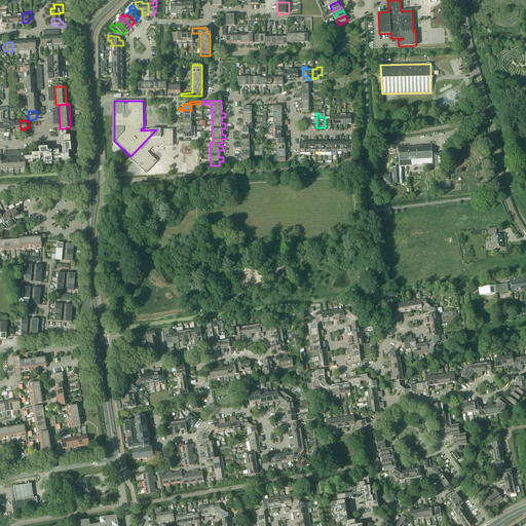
[(58,128),(58,137),(62,137),(67,136),(66,128),(60,128),(58,128)]
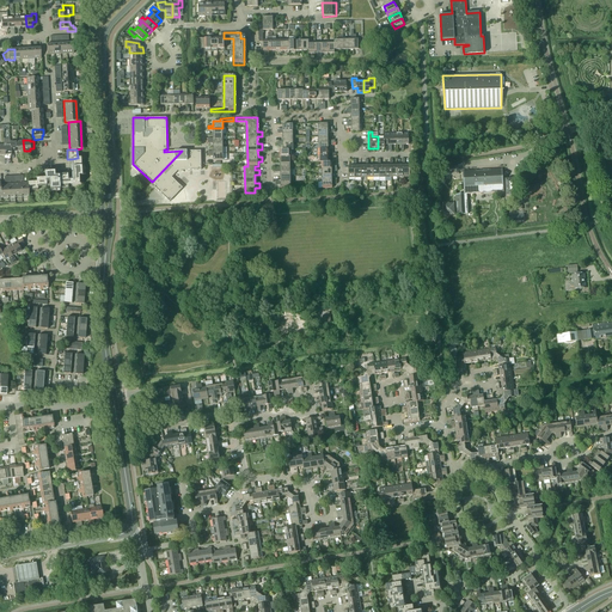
[(201,170),(201,151),(182,151),(152,182),(155,185),(154,187),(170,202),(183,188),(172,177),(179,169),(182,170),(201,170)]
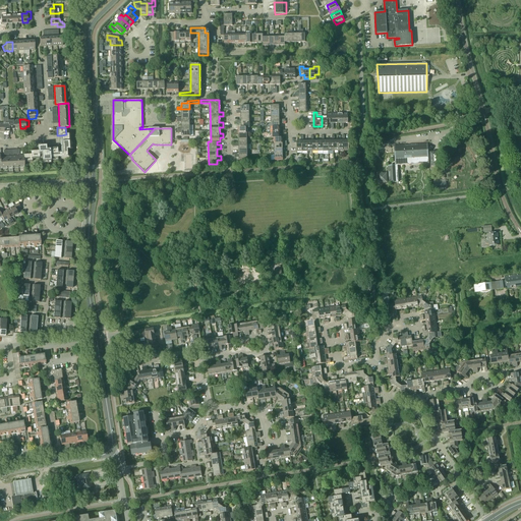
[(70,150),(69,134),(66,134),(61,135),(62,150),(63,150),(63,153),(61,154),(61,158),(68,157),(68,153),(67,153),(67,150),(70,150)]
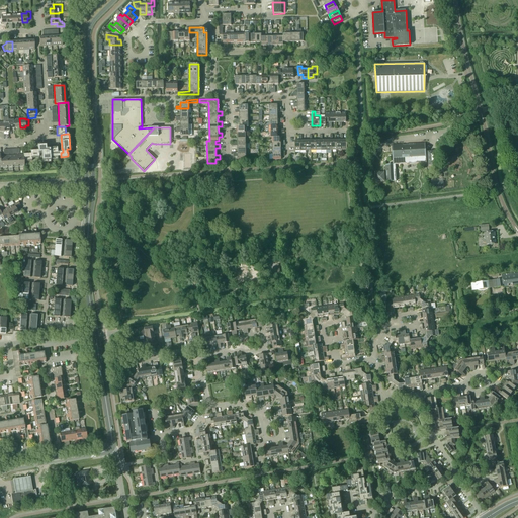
[(393,164),(385,165),(386,182),(396,182),(395,164),(426,163),(425,143),(407,144),(407,145),(404,145),(404,144),(392,145),(393,164)]
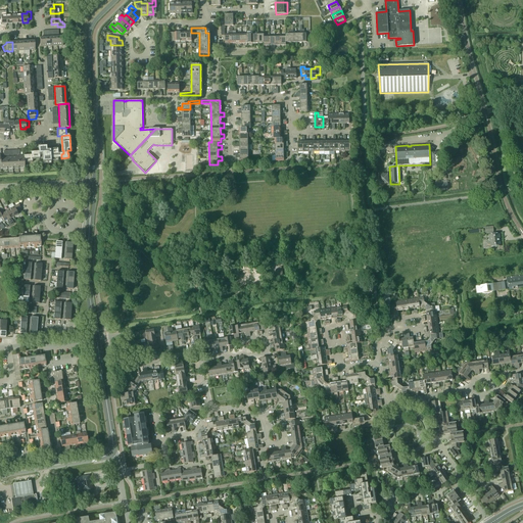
[(58,158),(57,154),(57,148),(49,148),(49,149),(46,149),(46,145),(38,146),(38,151),(39,151),(39,158),(43,158),(43,162),(51,162),(50,159),(58,159),(58,158)]
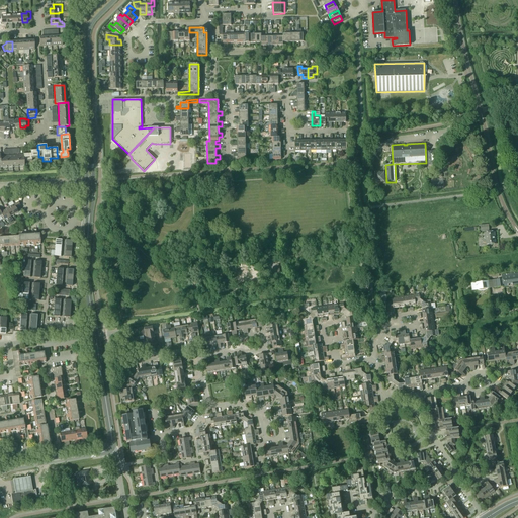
[(38,150),(37,150),(30,150),(30,153),(31,153),(31,158),(38,158),(38,157),(38,150)]
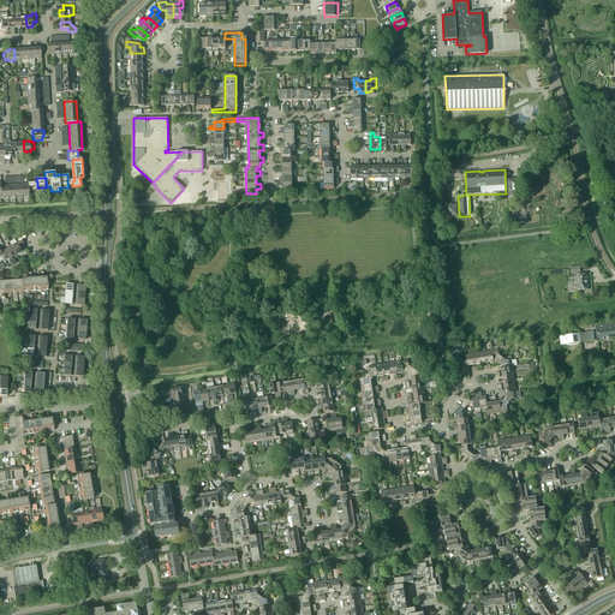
[(511,180),(508,180),(508,183),(508,192),(509,196),(512,196),(517,196),(519,196),(519,180),(511,180)]
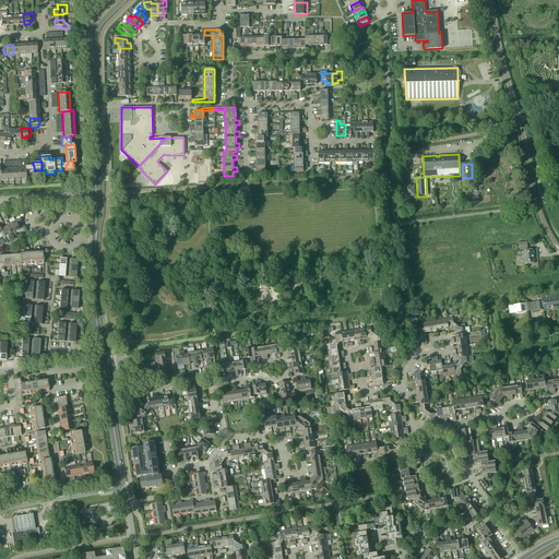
[(25,165),(25,167),(26,174),(34,174),(34,170),(34,165),(33,165),(25,165)]
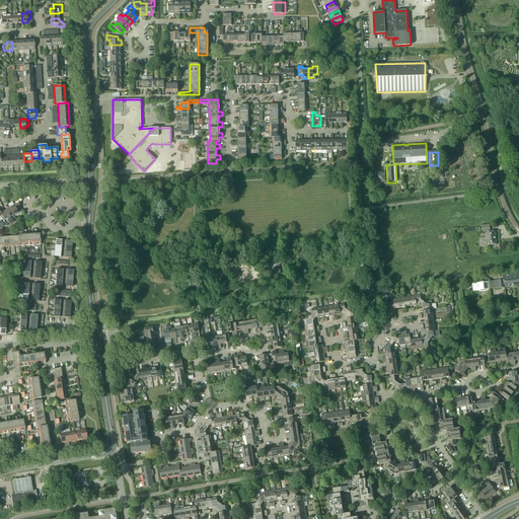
[(24,165),(24,161),(23,155),(0,156),(0,154),(0,163),(0,164),(0,166),(24,165)]
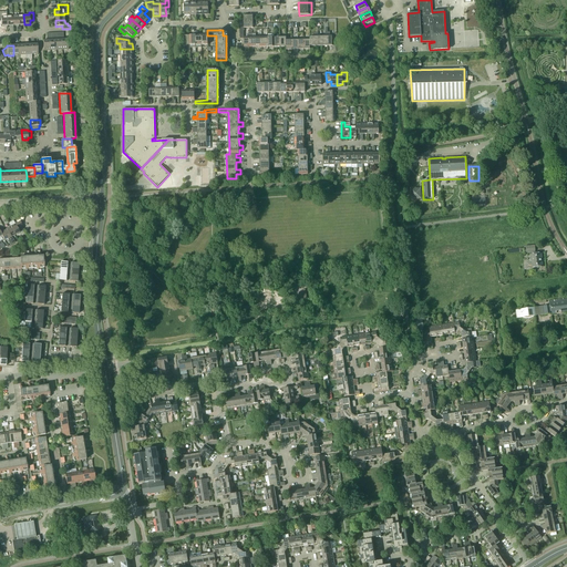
[(484,195),(471,197),(472,206),(488,204),(487,198),(485,198),(484,195)]
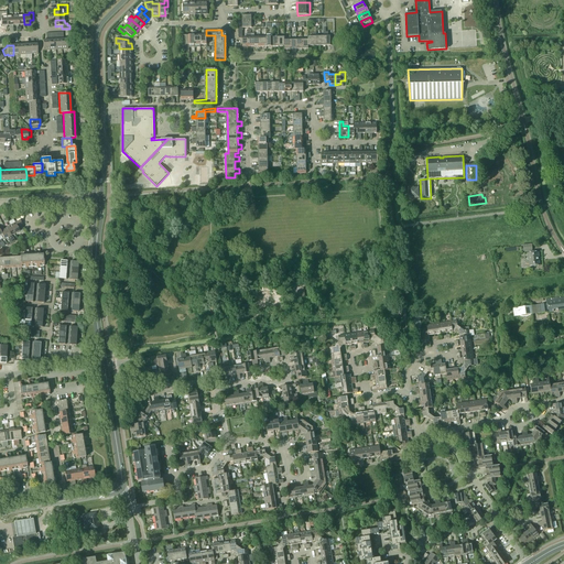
[(20,220),(10,226),(14,234),(20,231),(18,228),(22,225),(20,220)]
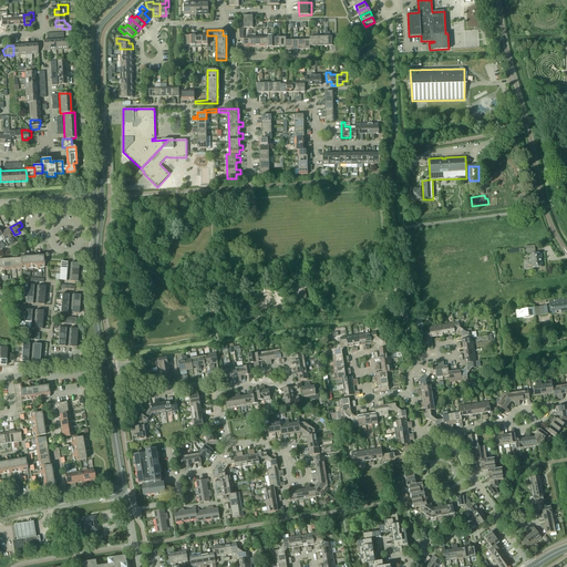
[(10,227),(4,229),(12,244),(16,241),(13,238),(12,238),(11,237),(14,235),(10,227)]
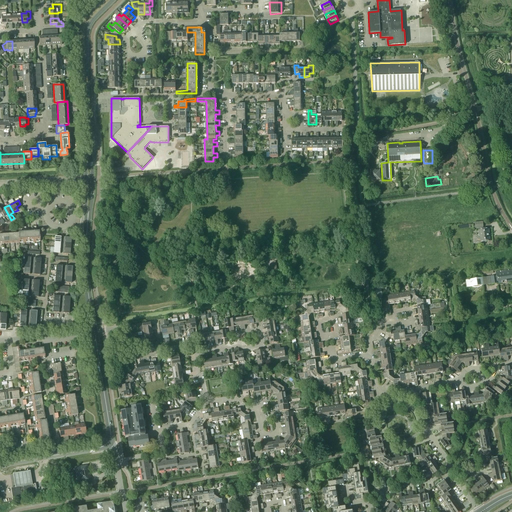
[(11,220),(4,207),(0,209),(2,213),(1,213),(4,217),(7,216),(8,217),(7,218),(9,221),(11,220)]
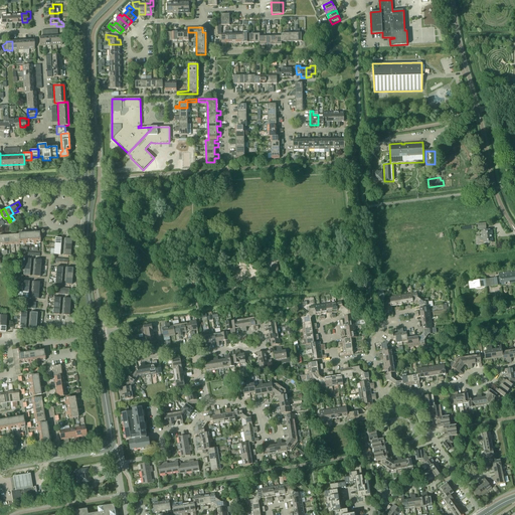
[(0,244),(40,242),(39,237),(39,232),(36,232),(36,227),(32,227),(33,232),(26,232),(26,228),(22,228),(22,232),(18,233),(18,234),(16,234),(16,229),(11,230),(11,234),(0,234),(0,244)]
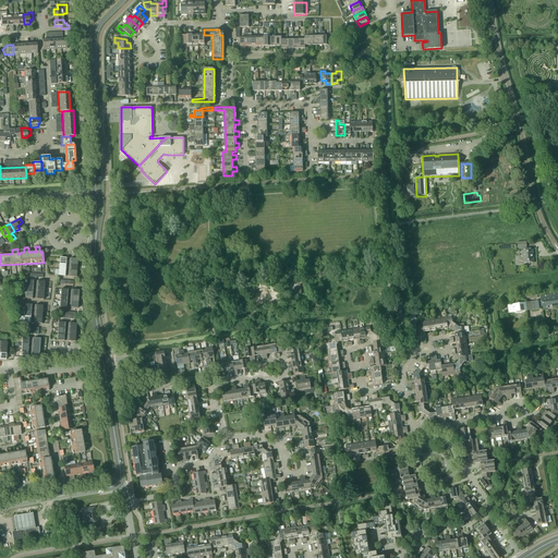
[(522,251),(523,257),(523,264),(534,263),(532,250),(522,251)]
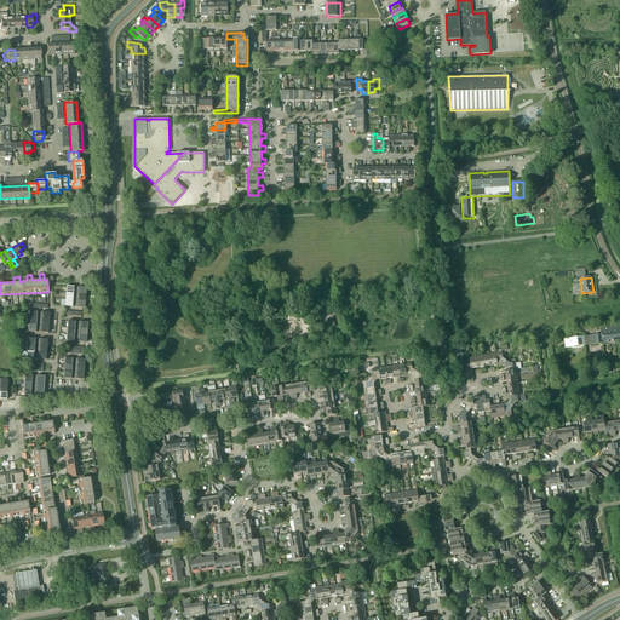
[(595,334),(595,336),(596,343),(596,344),(608,342),(608,340),(613,339),(613,342),(619,340),(619,326),(615,327),(600,329),(601,334),(595,334)]
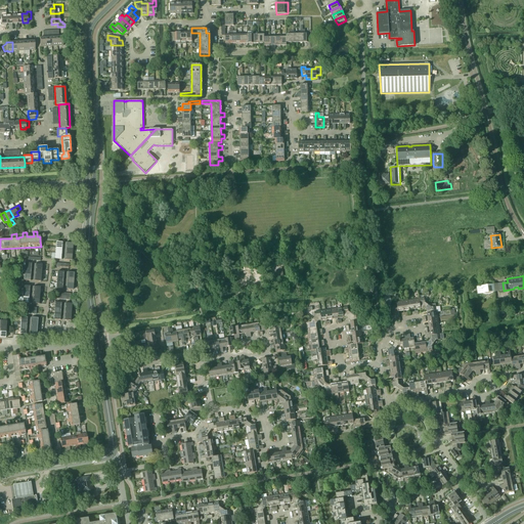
[(494,292),(494,291),(493,285),(477,288),(478,294),(482,293),(483,293),(484,294),(485,294),(486,294),(487,294),(488,294),(490,294),(491,293),(492,293),(493,293),(494,292)]
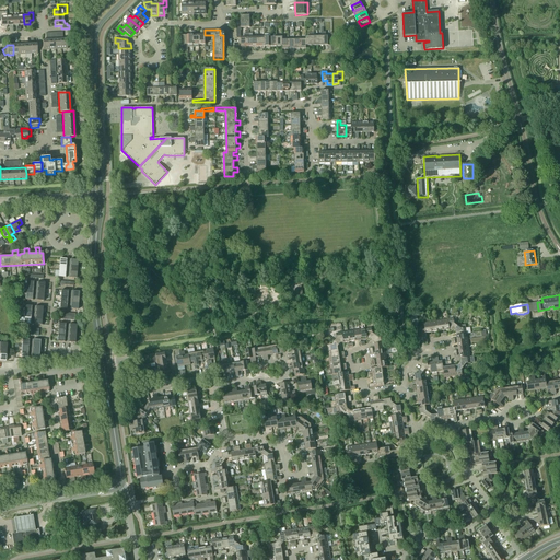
[(453,318),(446,319),(447,330),(452,329),(453,330),(456,325),(454,324),(453,318)]
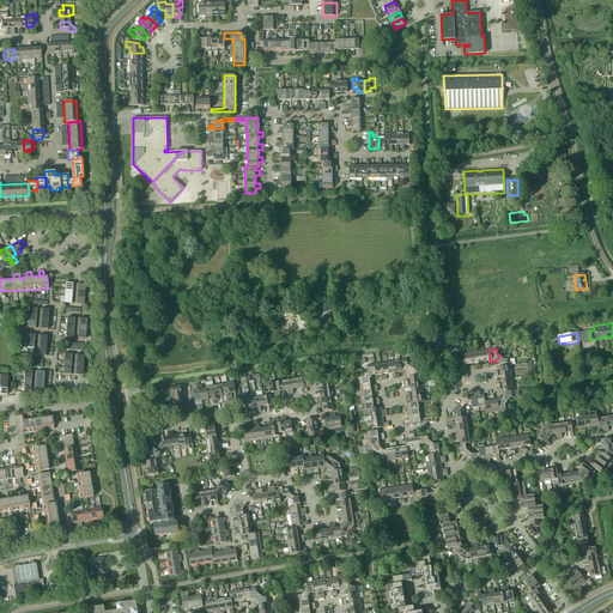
[(501,357),(497,362),(499,363),(499,366),(510,365),(510,358),(509,356),(501,357)]
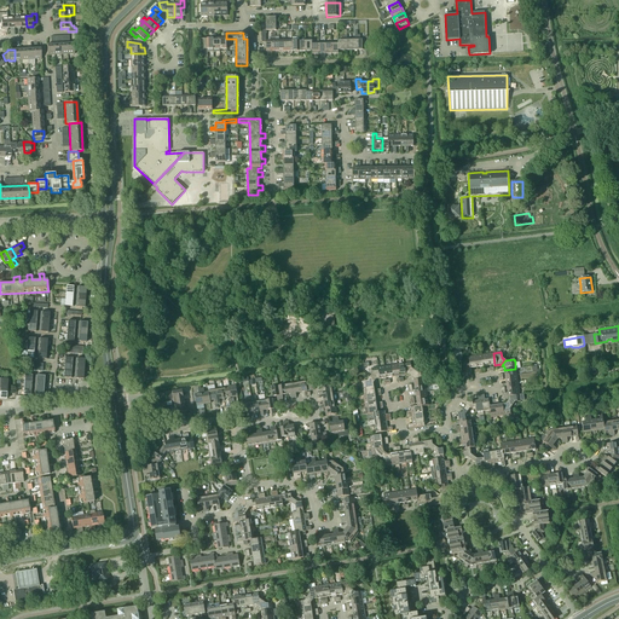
[(410,375),(414,370),(411,368),(410,363),(404,364),(405,375),(409,375),(410,375)]
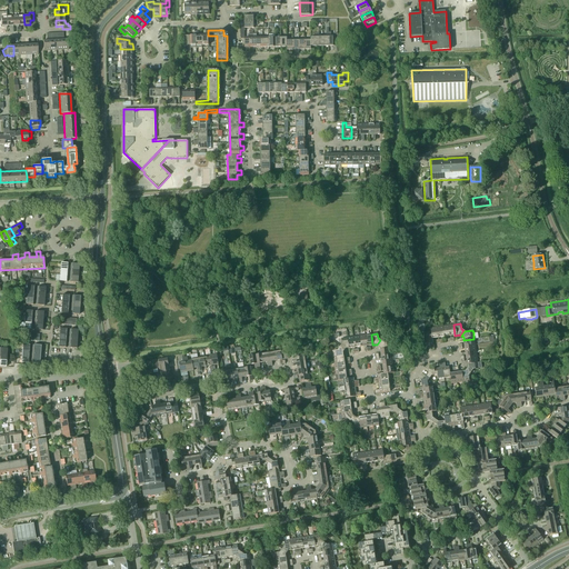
[(332,351),(332,356),(343,355),(343,352),(345,350),(340,347),(337,350),(332,351)]
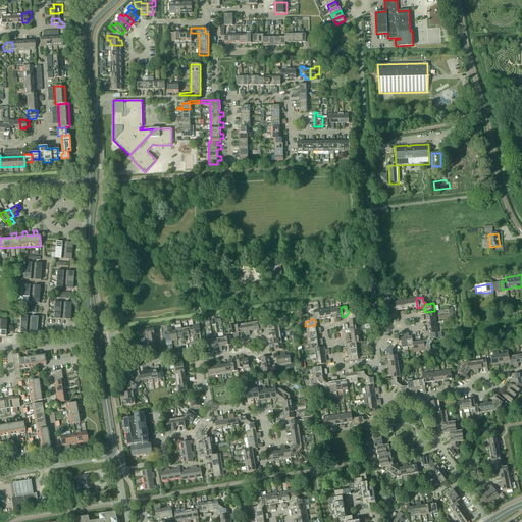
[(177,340),(177,337),(175,331),(172,331),(171,327),(169,328),(171,341),(177,340)]
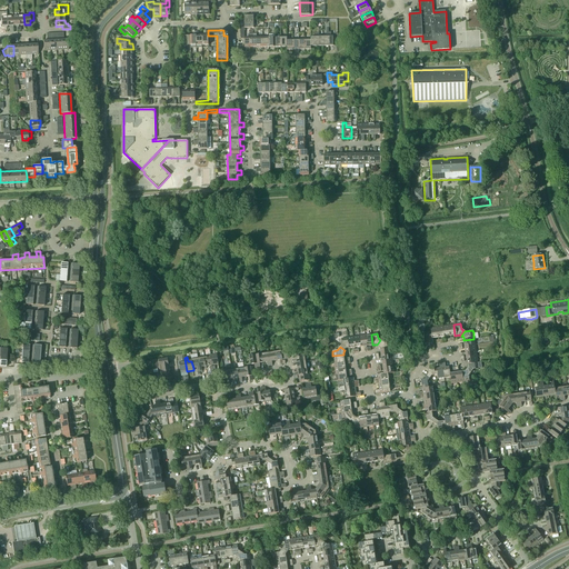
[(466,369),(471,373),(471,372),(473,370),(478,369),(478,362),(467,365),(468,368),(466,369)]
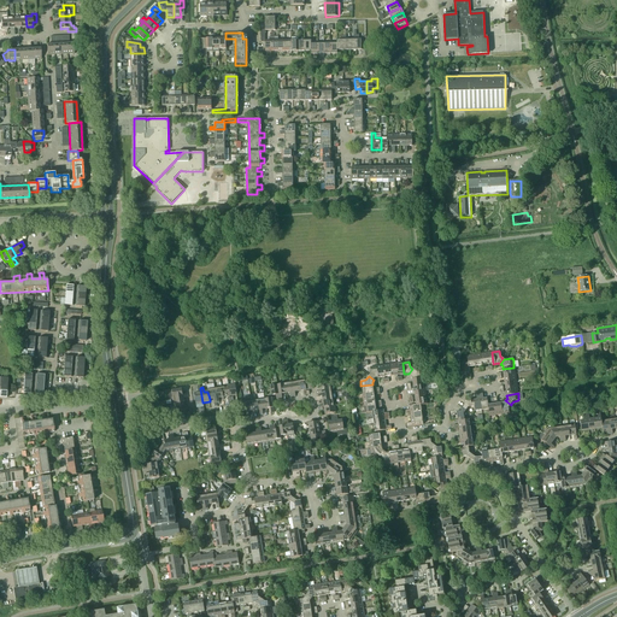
[(464,405),(462,409),(465,411),(468,407),(475,406),(474,400),(464,401),(464,405)]
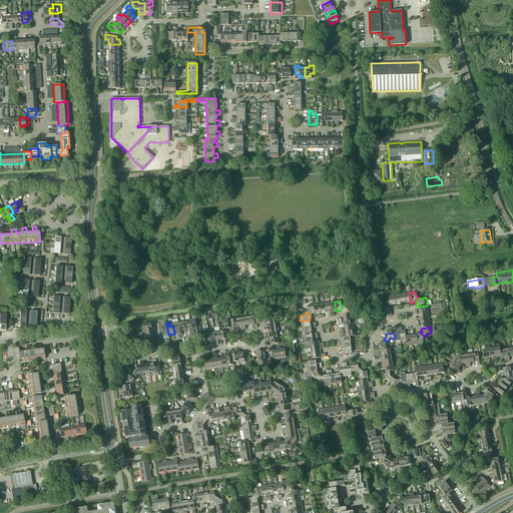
[(387,342),(384,340),(383,342),(379,343),(381,351),(386,350),(385,344),(387,342)]
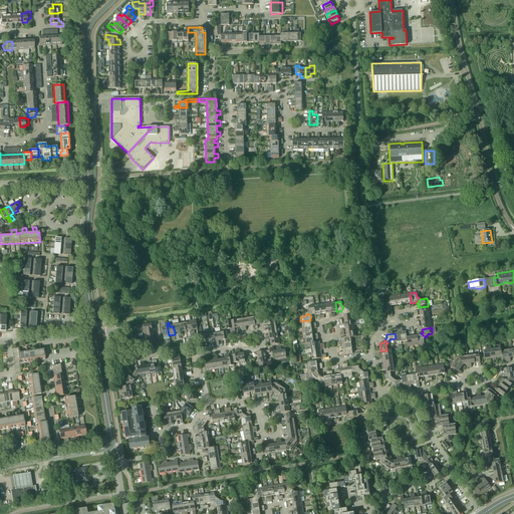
[(45,359),(43,348),(40,349),(40,344),(36,345),(37,349),(34,350),(35,361),(45,359)]
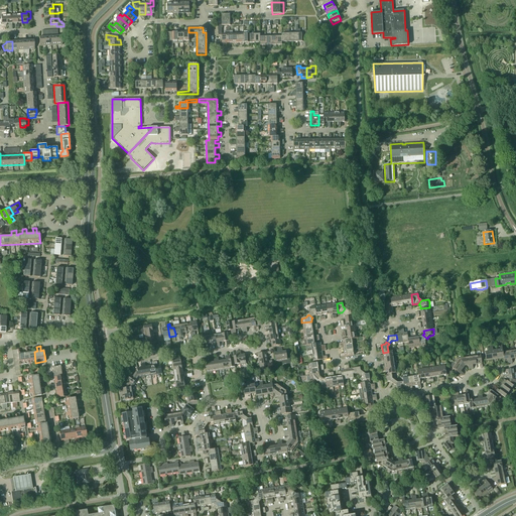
[(35,363),(34,352),(30,352),(30,348),(26,348),(27,353),(24,353),(26,364),(35,363)]
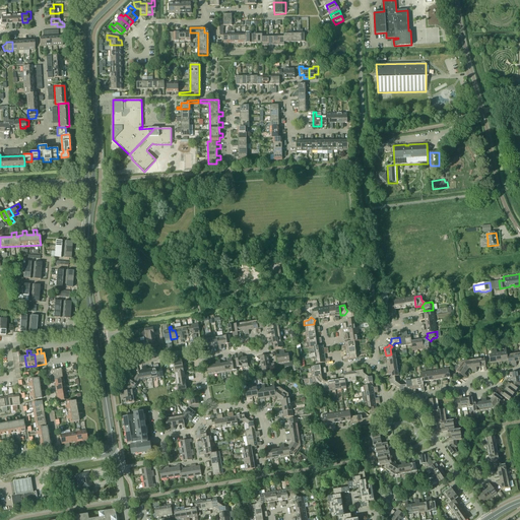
[(281,350),(284,364),(284,367),(293,366),(291,362),(289,362),(288,353),(284,354),(284,350),(281,350)]
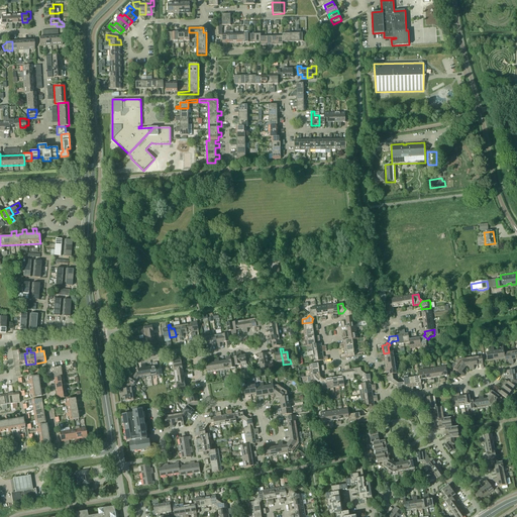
[(26,365),(24,353),(20,354),(19,349),(18,350),(18,349),(17,349),(17,350),(17,353),(18,356),(18,359),(19,363),(19,366),(26,365)]
